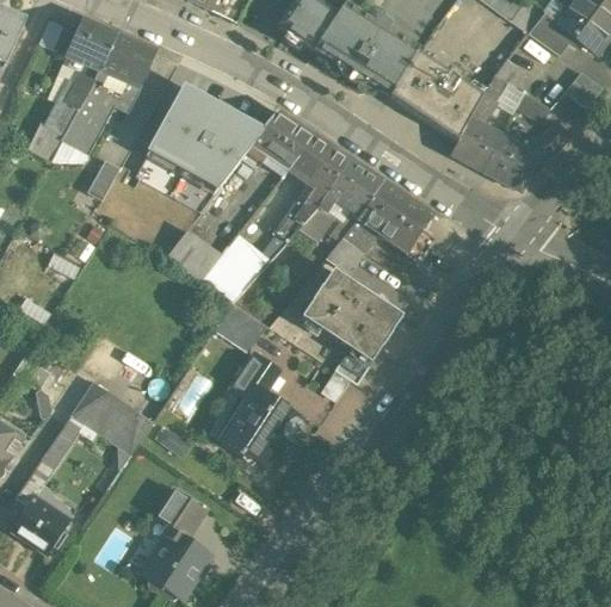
[(185,0),(205,10),(210,0),(185,0)]
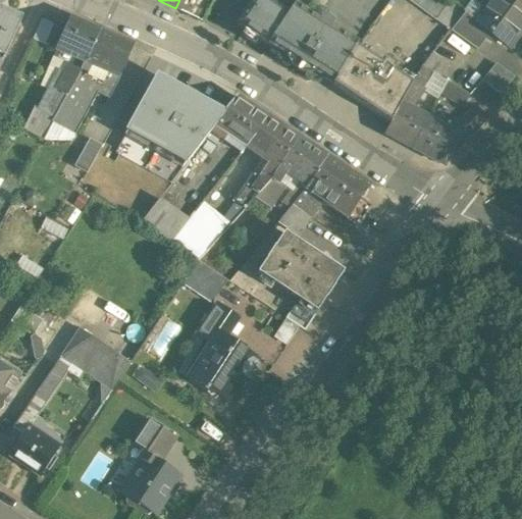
[(289,11),(271,0),(250,0),(236,22),(266,44),(267,44),(289,11)]
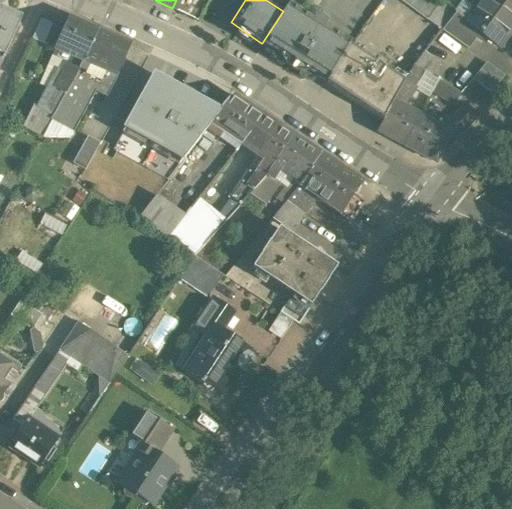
[(402,0),(428,18),(439,0),(402,0)]
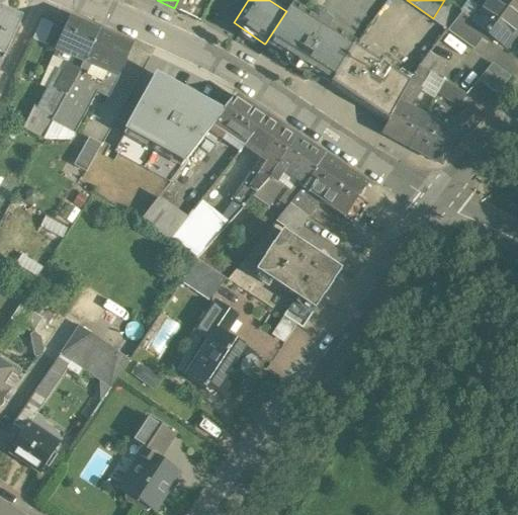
[(461,10),(446,0),(444,0),(433,18),(447,28),(461,11),(461,10)]
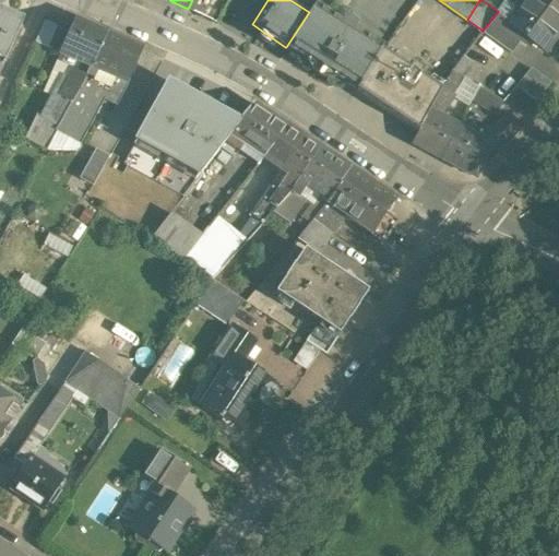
[(558,26),(558,4),(551,0),(518,0),(518,1),(519,9),(510,21),(509,23),(528,37),(544,48),(550,38),(558,37),(557,30),(558,26)]
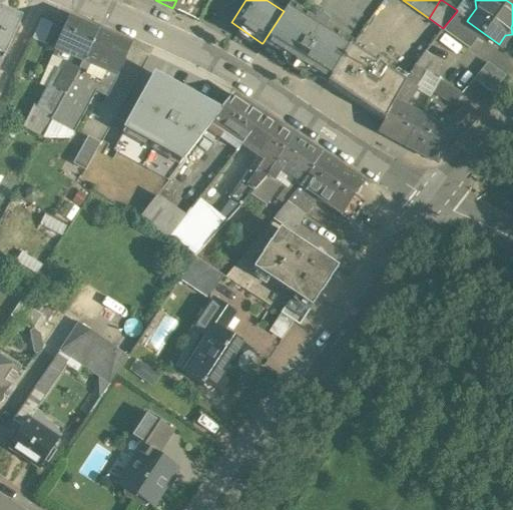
[(0,52),(3,54),(20,15),(0,6),(0,4),(1,2),(0,1),(0,52)]
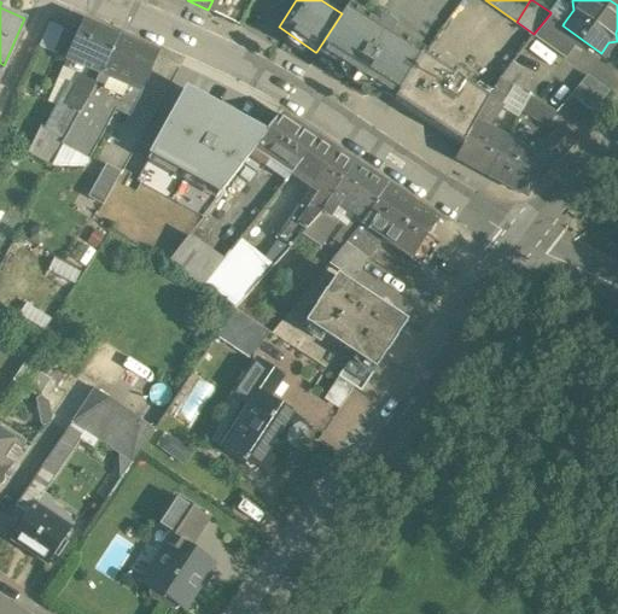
[(378,22),(349,3),(342,13),(316,52),(344,69),(343,71),(363,83),(365,81),(394,99),(394,98),(421,53),(424,48),(392,29),(395,25),(382,17),(378,22)]
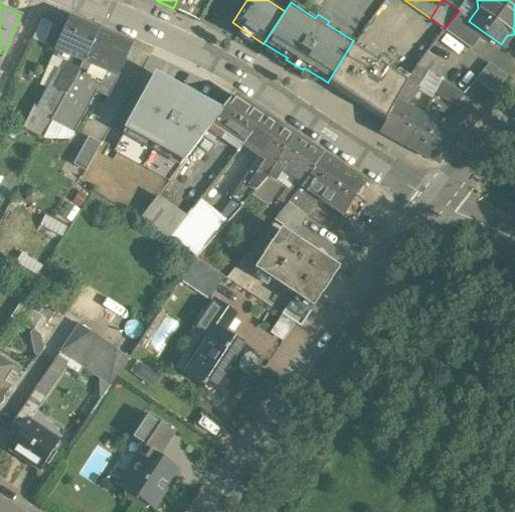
[(470,19),(459,11),(445,28),(470,47),(479,35),(484,39),(487,34),(469,21),(470,19)]
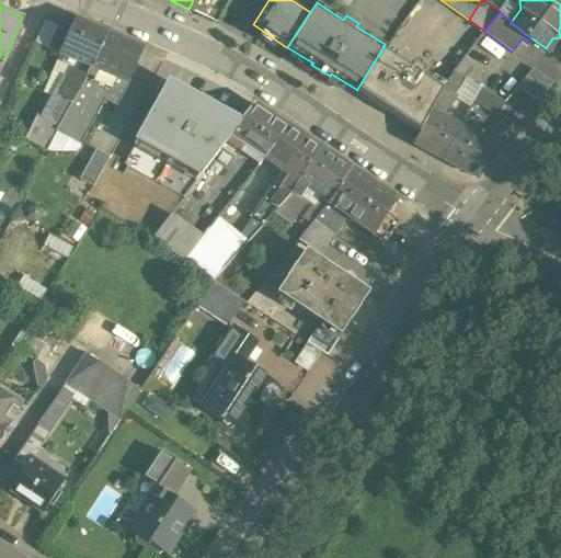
[(106,32),(75,18),(59,50),(59,52),(60,52),(77,59),(91,66),(106,32)]
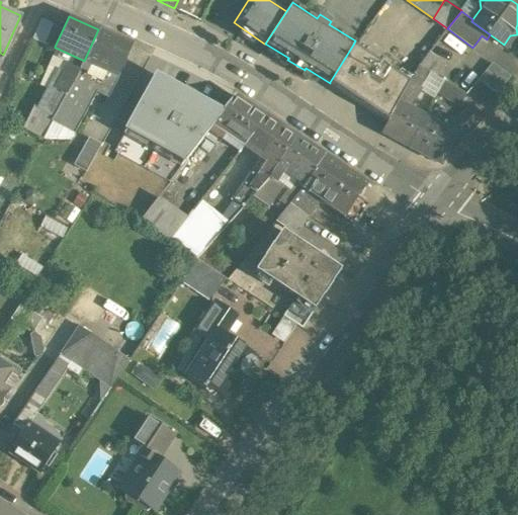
[(41,18),(33,36),(44,41),(52,23),(41,18)]
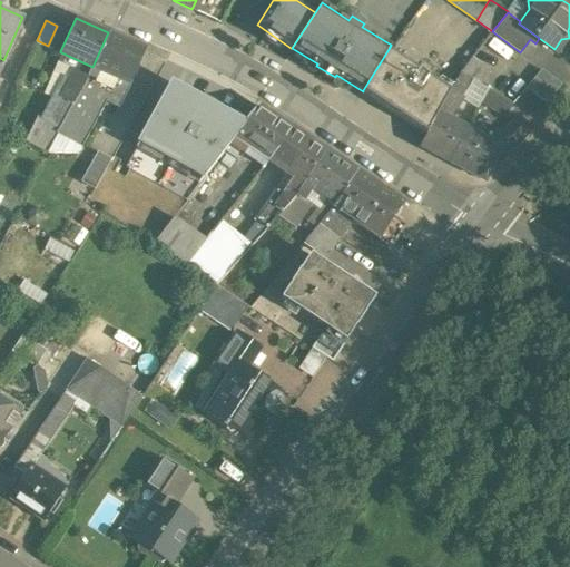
[(69,31),(57,26),(48,46),(60,51),(69,31)]
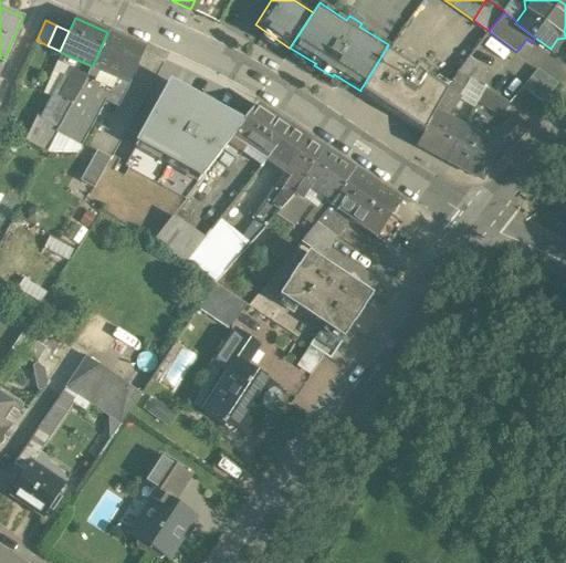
[(107,32),(92,66),(128,82),(144,48),(107,32)]
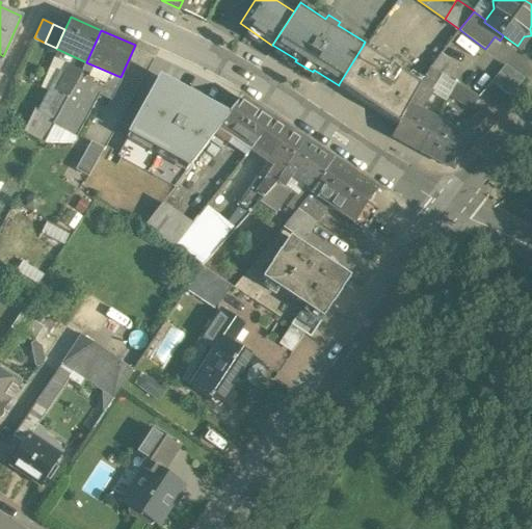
[(404,65),(394,59),(391,64),(363,46),(339,84),(399,124),(421,87),(422,84),(401,71),(404,65)]
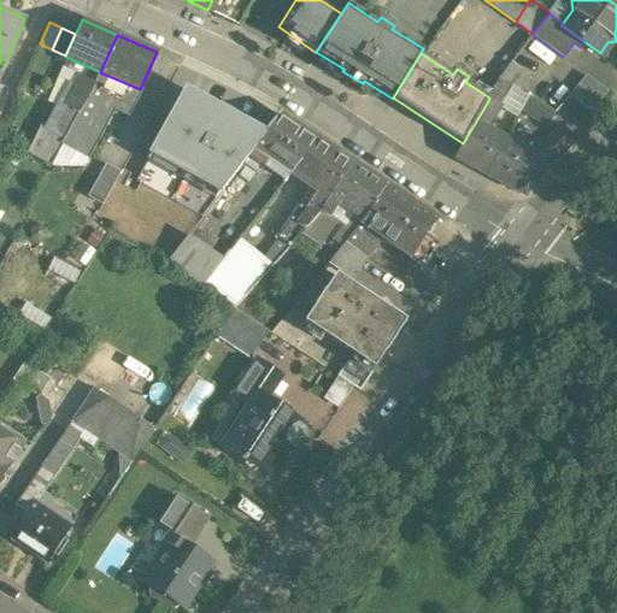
[(84,65),(66,57),(56,81),(66,86),(69,81),(75,83),(84,65)]
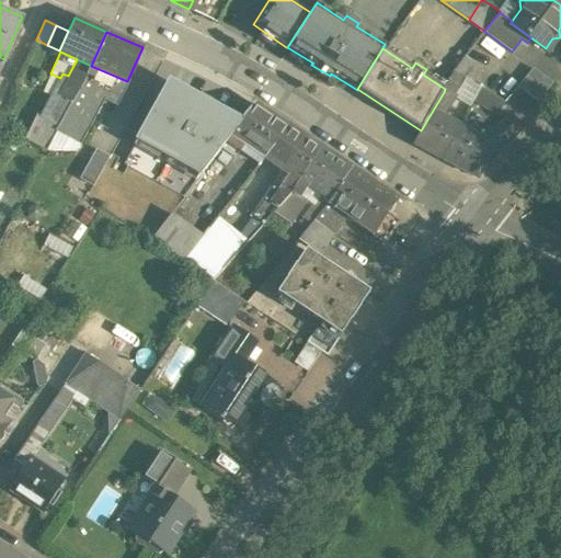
[(68,76),(58,94),(71,101),(91,66),(77,59),(68,76)]
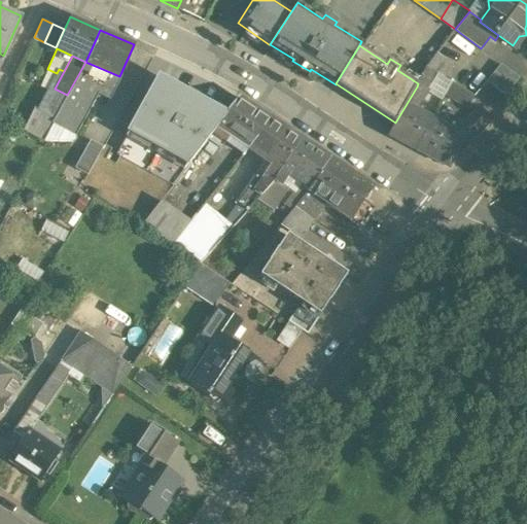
[(505,90),(517,74),(498,61),(488,76),(505,90)]
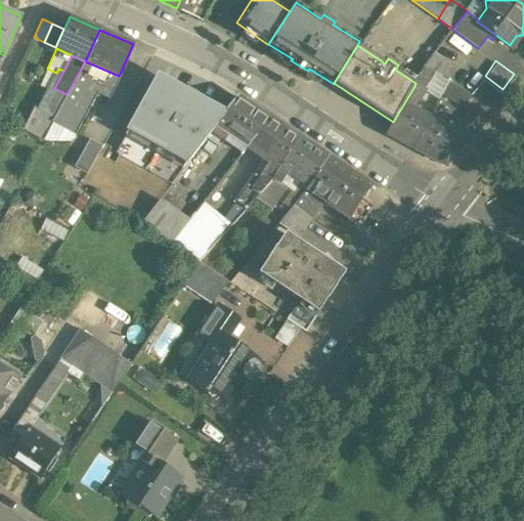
[(119,76),(85,61),(67,94),(54,117),(52,121),(73,132),(104,77),(117,82),(119,76)]
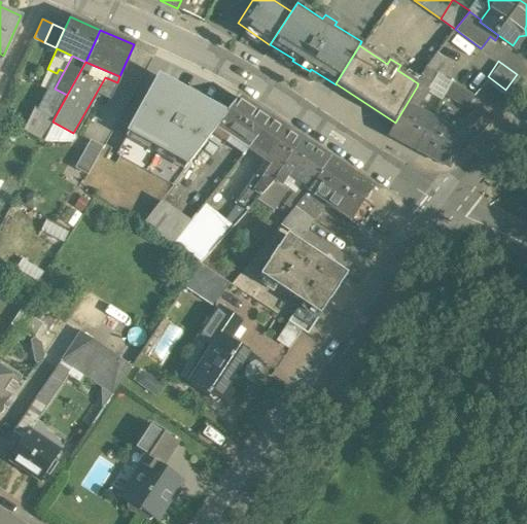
[(438,72),(429,66),(418,83),(417,86),(426,93),(438,72)]
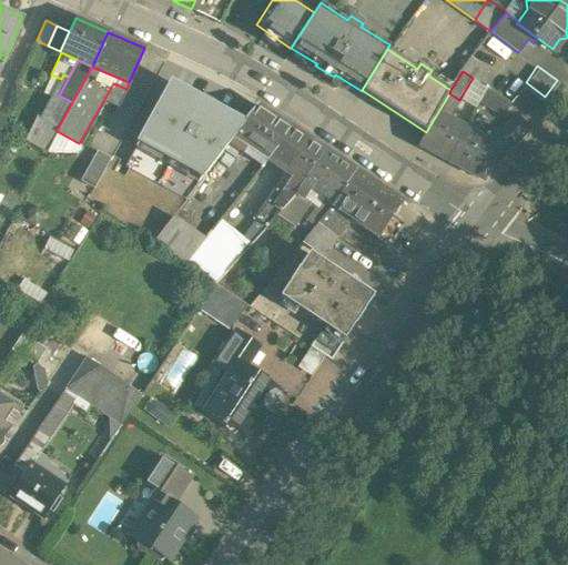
[(41,117),(40,117),(59,127),(72,102),(59,96),(69,77),(63,74),(61,79),(41,117)]
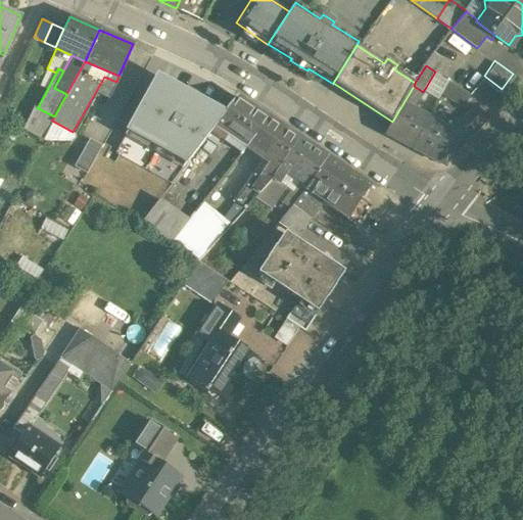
[(210,132),(223,114),(195,100),(197,97),(185,90),(183,94),(155,79),(129,128),(188,161),(210,132)]
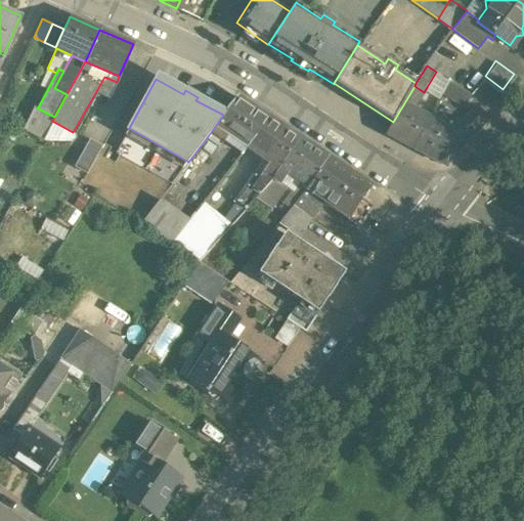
[(393,122),(388,131),(386,133),(413,147),(430,116),(415,107),(424,92),(415,86),(393,122)]
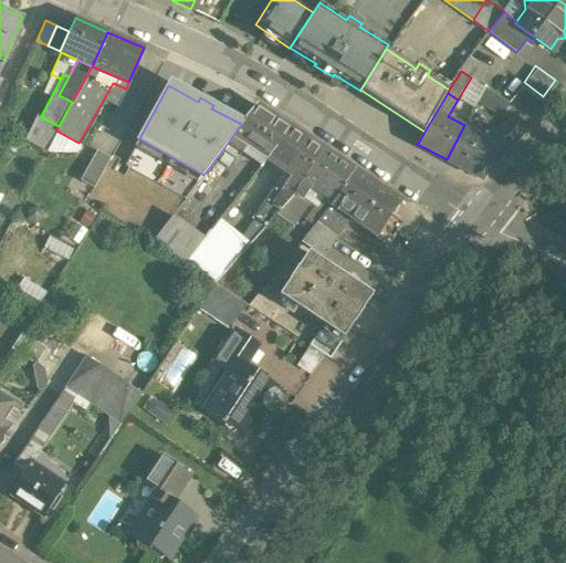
[(241,124),(228,143),(238,146),(241,143),(264,157),(266,156),(292,126),(258,103),(241,124)]
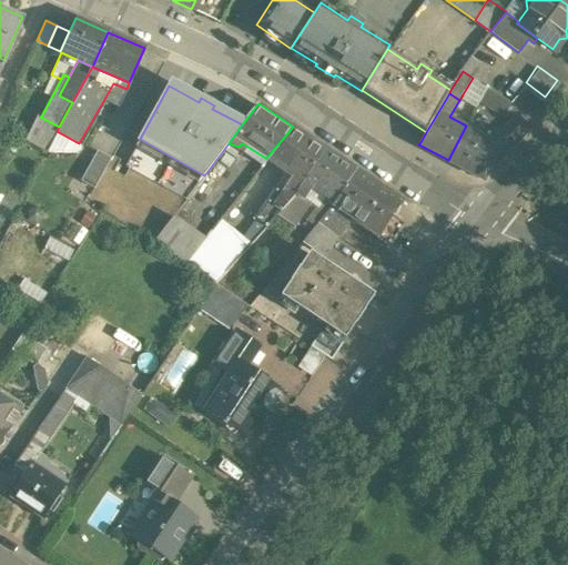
[(519,113),(504,130),(516,141),(530,125),(519,113)]
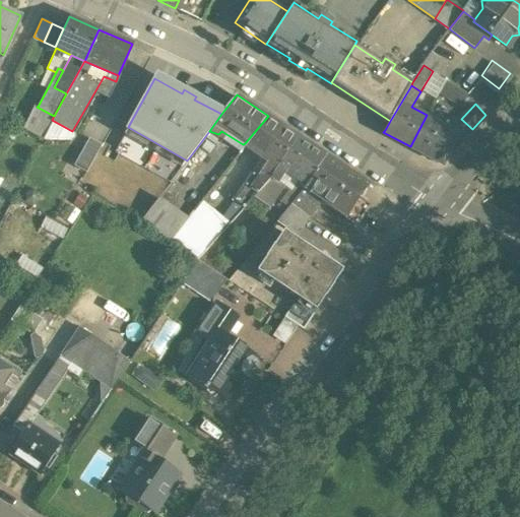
[(54,116),(37,107),(38,107),(35,105),(23,126),(43,137),(52,120),(54,116)]
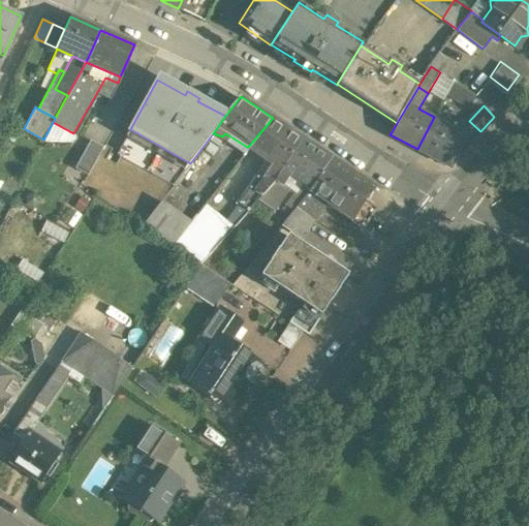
[(460,131),(434,117),(417,149),(445,163),(454,160),(462,142),(466,134),(460,131)]
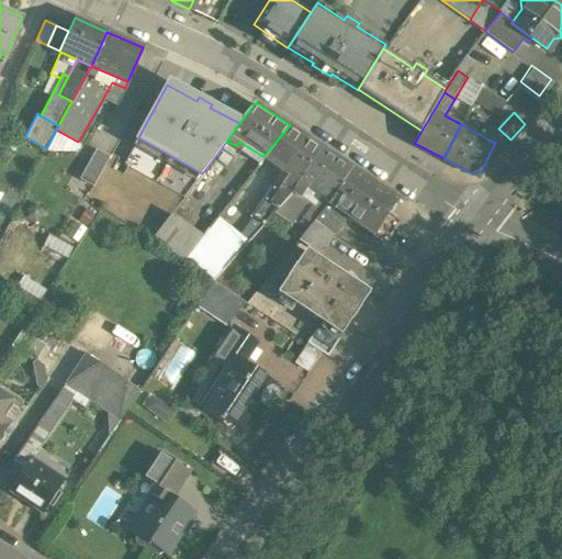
[(498,129),(493,124),(489,130),(493,134),(489,140),(495,143),(491,151),(496,155),(510,140),(498,129)]
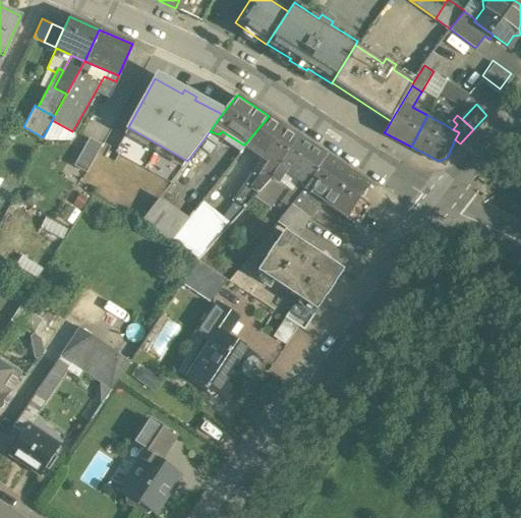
[(300,136),(269,116),(245,144),(269,160),(278,165),(300,136)]
